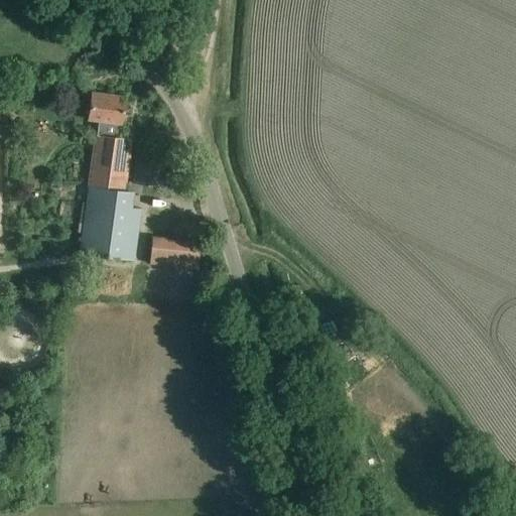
[(79,251),(82,252),(133,259),(140,210),(133,209),(130,209),(132,196),(132,192),(125,191),(126,182),(131,152),(132,140),(119,138),(121,124),(122,124),(125,99),(94,95),(90,120),(98,121),(96,136),(79,251)]
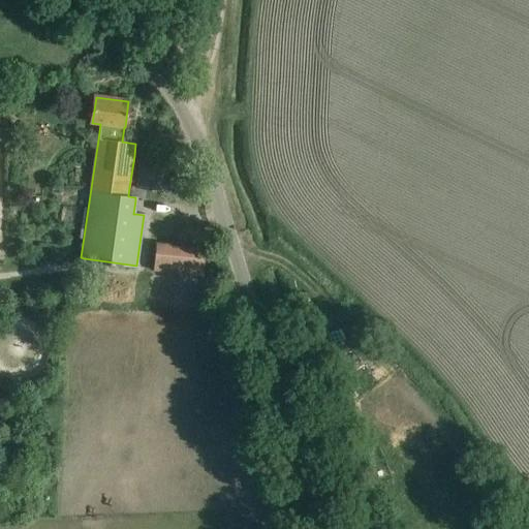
[(129,187),(128,196),(135,197),(143,198),(145,189),(135,188),(129,187)]
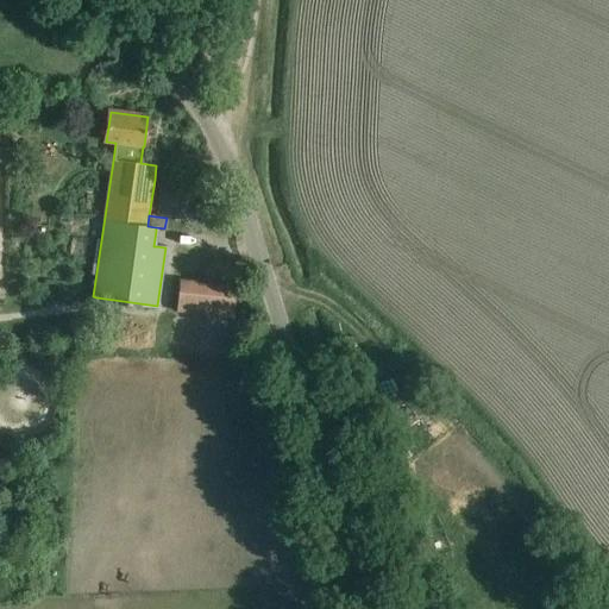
[(234,286),(180,280),(176,312),(232,316),(234,286)]
